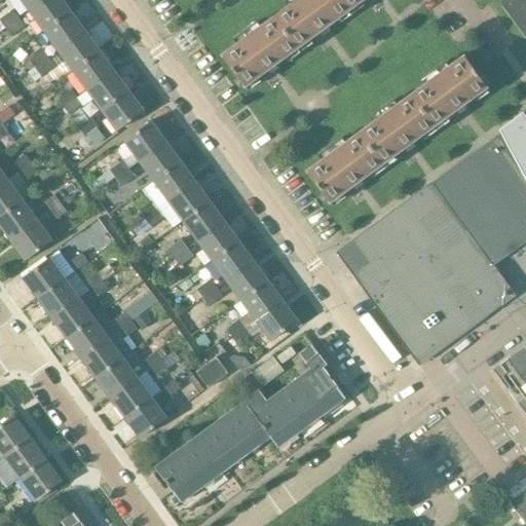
[(19,0),(28,11),(43,0),(19,0)]
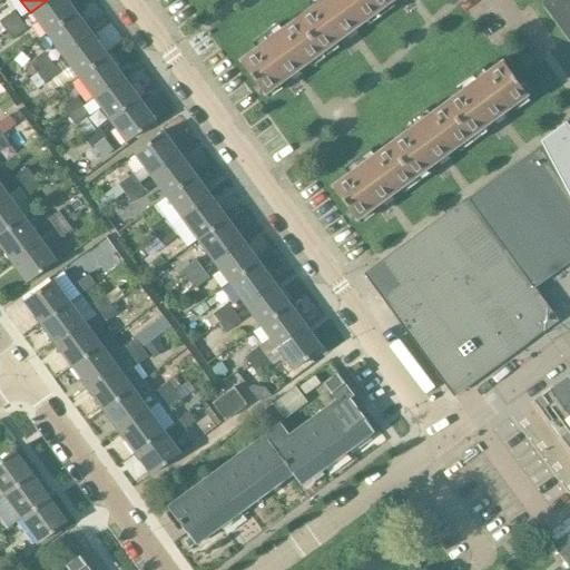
[(66,0),(47,0),(30,12),(46,35),(75,12),(66,0)]
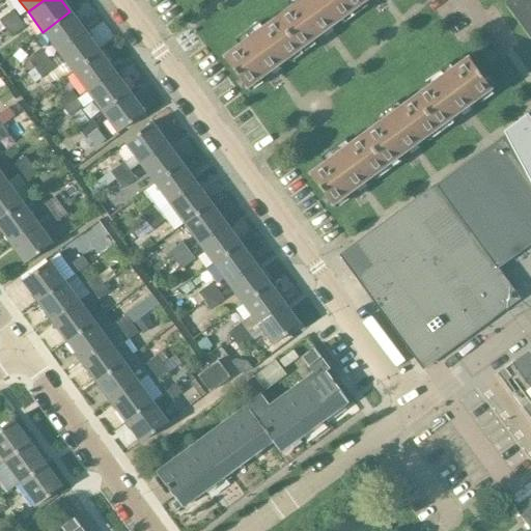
[(300,48),(353,9),(345,0),(298,0),(276,16),(300,48)]
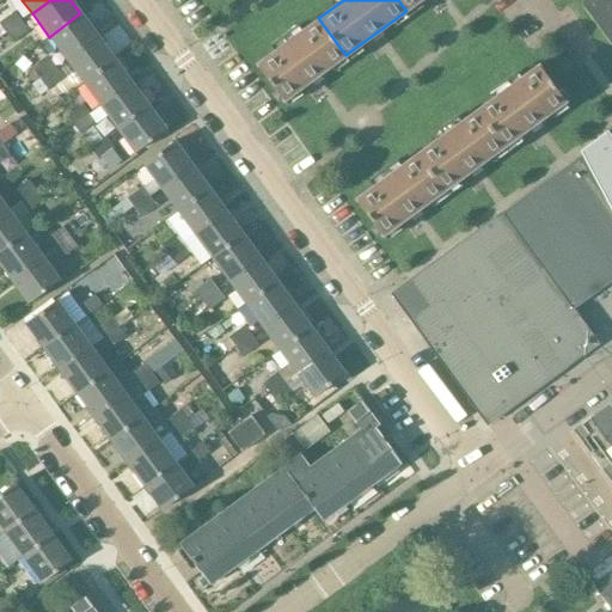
[(398,0),(407,11),(421,0),(398,0)]
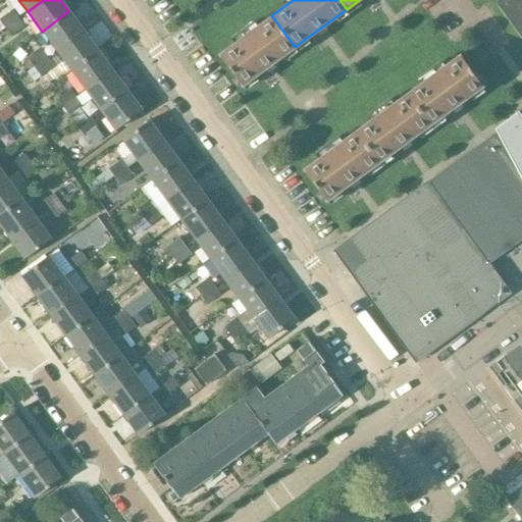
[(521,37),(521,0),(504,0),(498,5),(521,37)]
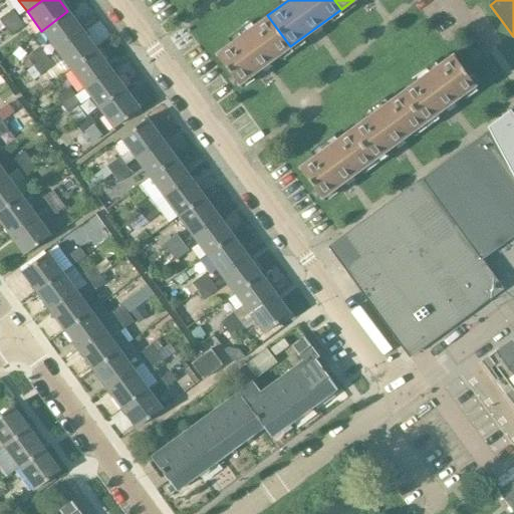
[(0,19),(5,27),(18,18),(12,10),(0,19)]
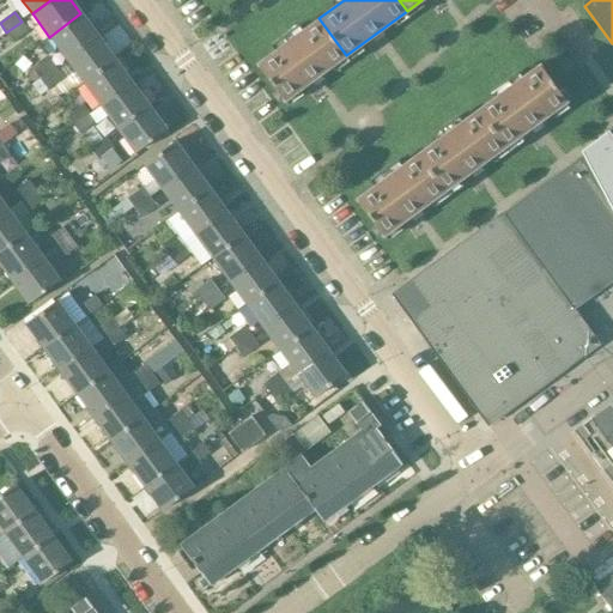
[(80,13),(49,37),(66,60),(98,37),(80,13)]
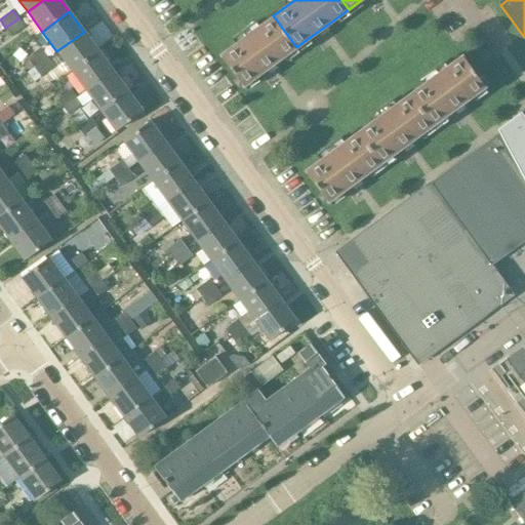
[(296,47),(273,15),(220,54),(238,78),(234,80),(239,86),(243,84),(244,86),(296,47)]
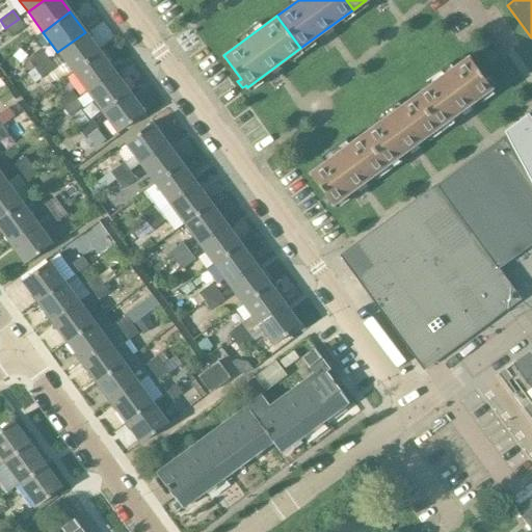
[(25,27),(19,19),(5,28),(11,36),(25,27)]
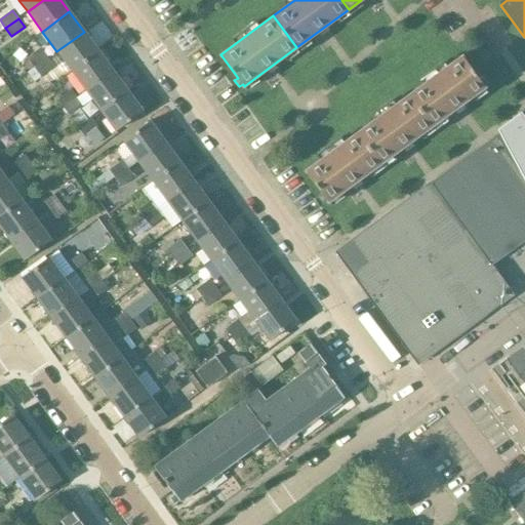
[(84,32),(56,51),(72,71),(98,51),(84,32)]
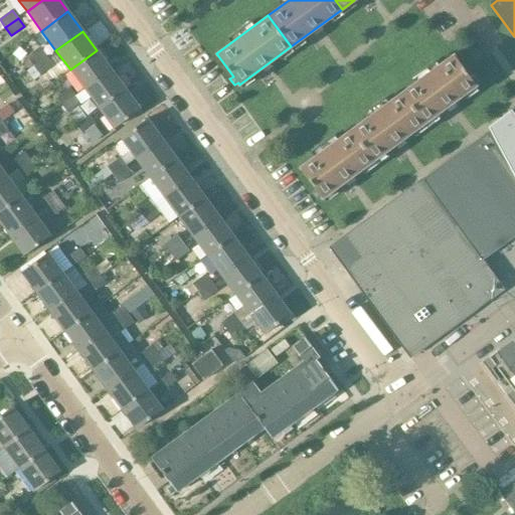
[(28,58),(34,66),(47,57),(41,48),(28,58)]
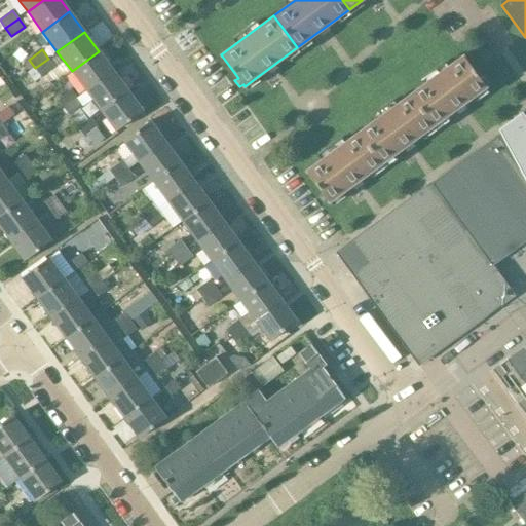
[(99,51),(72,71),(86,91),(113,71),(99,51)]
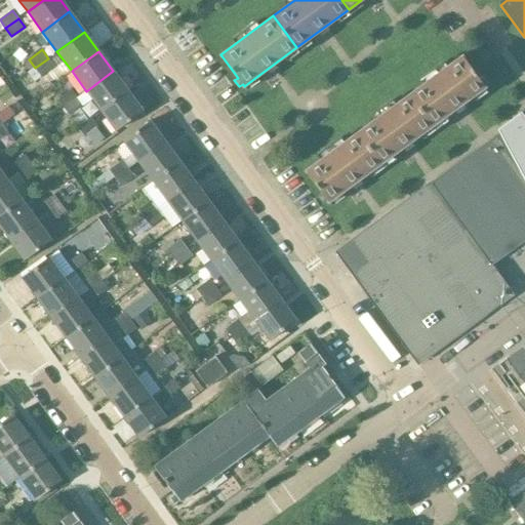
[(463,55),(437,75),(410,93),(434,125),(486,87),(485,85),(488,82),(483,76),(480,78),(463,55)]
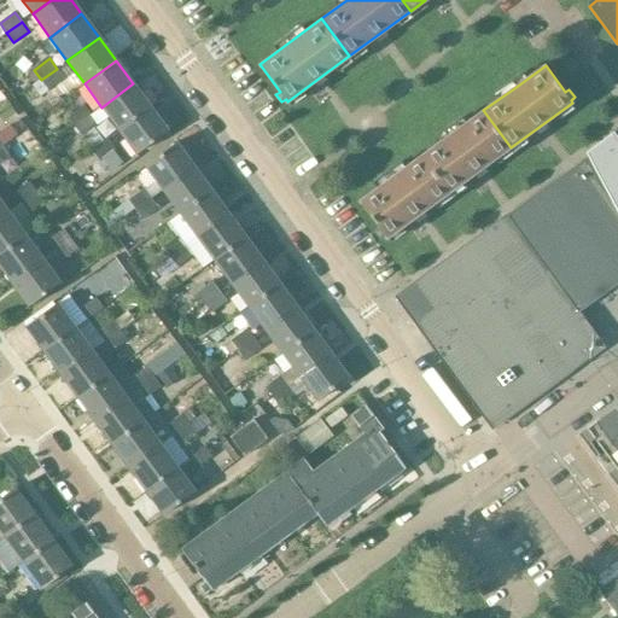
[(57,69),(41,80),(48,89),(64,79),(57,69)]
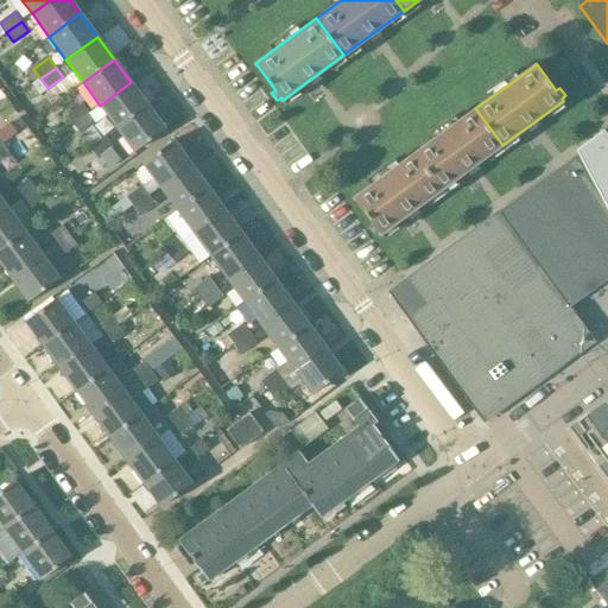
[(40,78),(32,84),(39,94),(48,88),(40,78)]
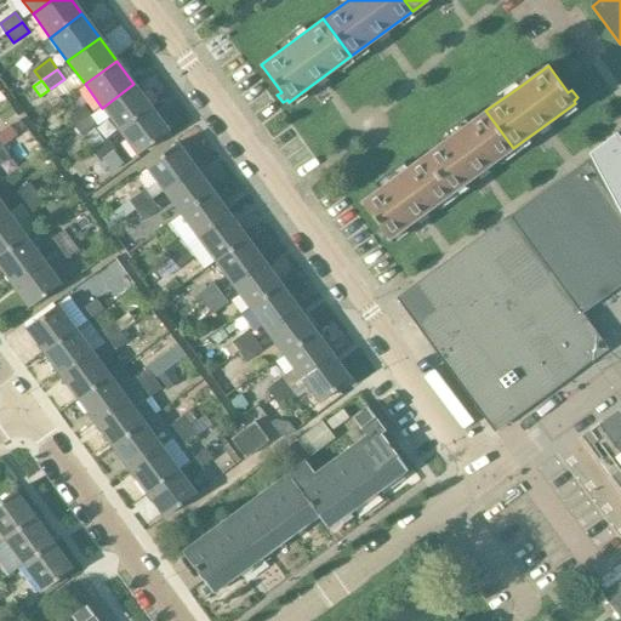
[(102,108),(91,115),(98,126),(109,118),(119,131),(151,108),(134,84),(102,108)]
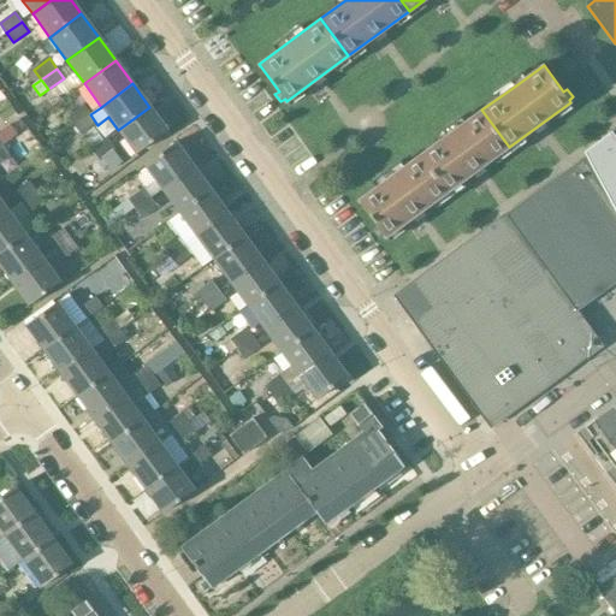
[(83,105),(67,116),(75,126),(90,114),(83,105)]
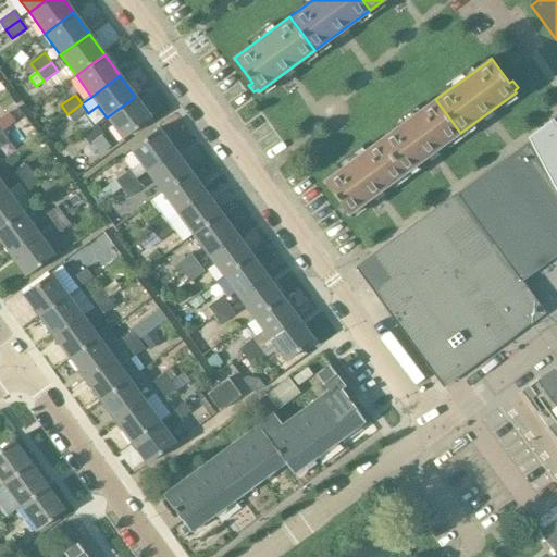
[(135,97),(107,118),(123,139),(151,118),(135,97)]
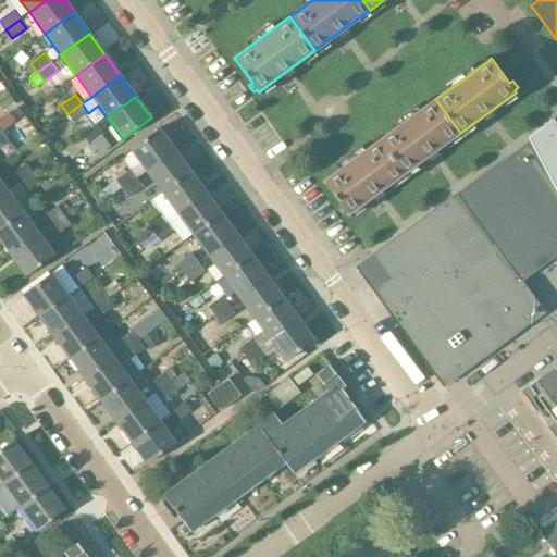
[(460,133),(435,99),(381,139),(405,173),(460,133)]
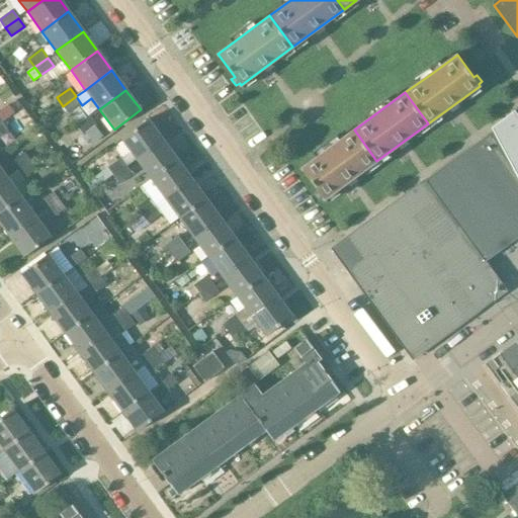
[(76,96),(63,106),(69,114),(82,105),(76,96)]
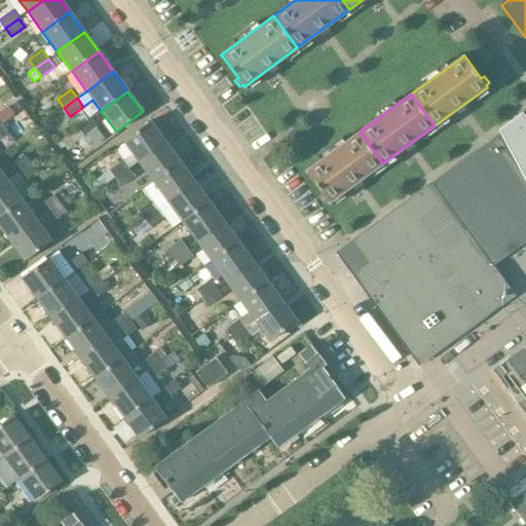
[(91,118),(78,127),(84,136),(86,135),(96,127),(98,125),(91,118)]
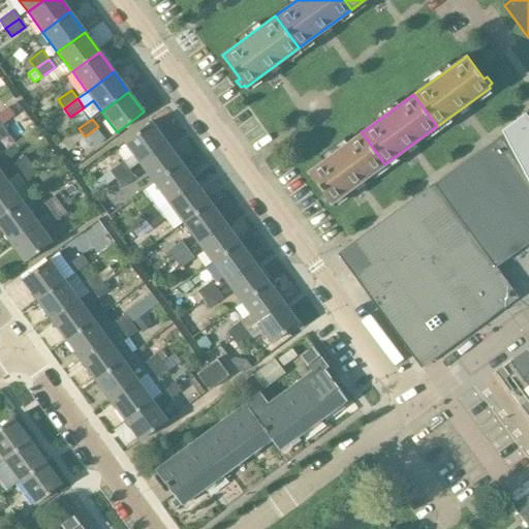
[(434,184),(415,197),(353,243),(339,253),(358,278),(422,366),(442,351),(439,347),(504,300),(495,288),(505,281),(495,268),(528,242),(528,122),(527,120),(509,132),(508,130),(496,138),(434,184)]
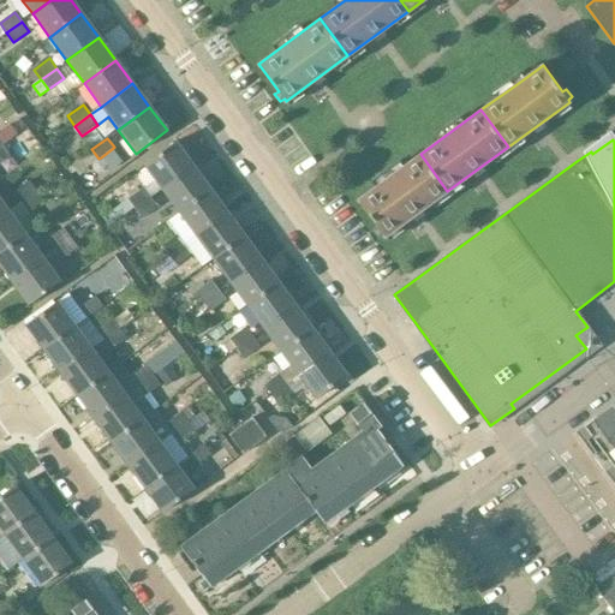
[(174,142),(144,165),(161,189),(192,166),(174,142)]
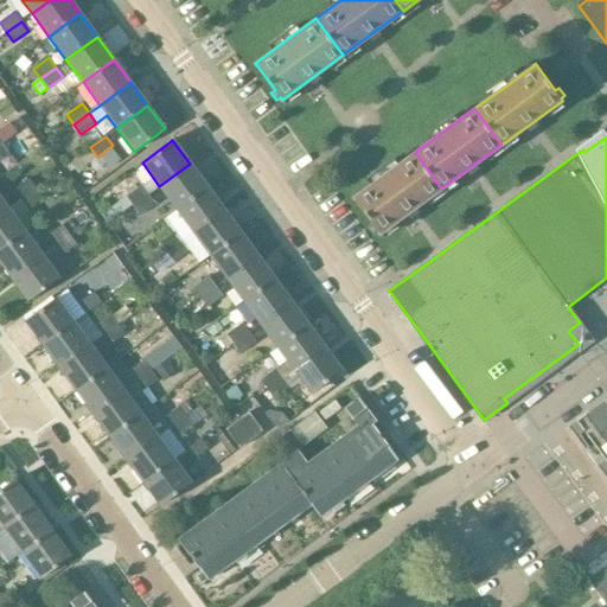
[(90,147),(80,157),(87,165),(97,157),(90,147)]
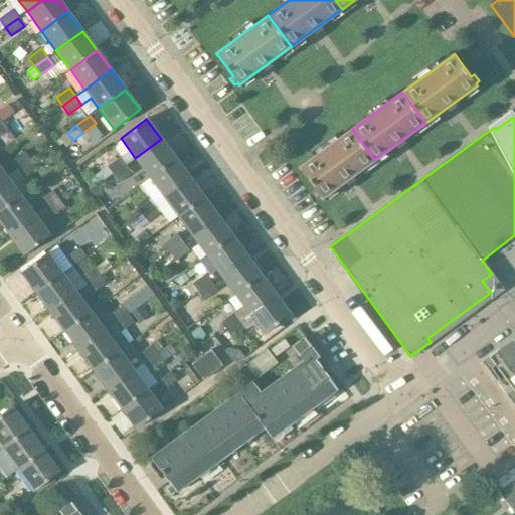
[(94,125),(84,132),(92,142),(102,135),(94,125)]
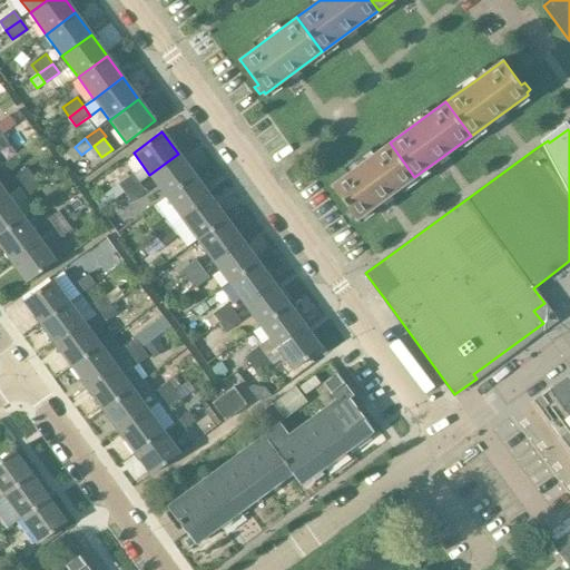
[(414,177),(390,143),(332,185),(350,208),(346,212),(352,218),(355,216),(357,219),(414,177)]
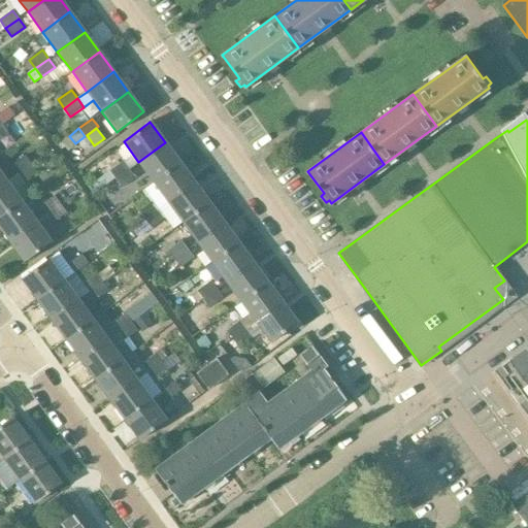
[(165,142),(138,162),(154,182),(179,162),(165,142)]
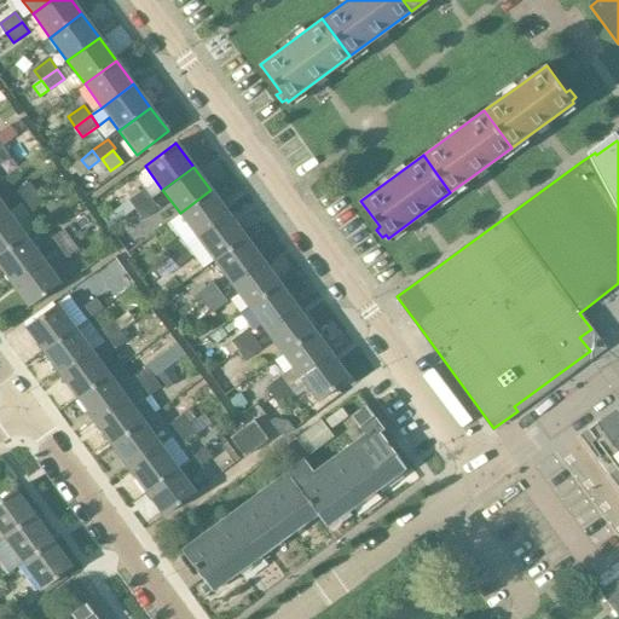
[(21,203),(36,192),(29,183),(15,194),(21,203)]
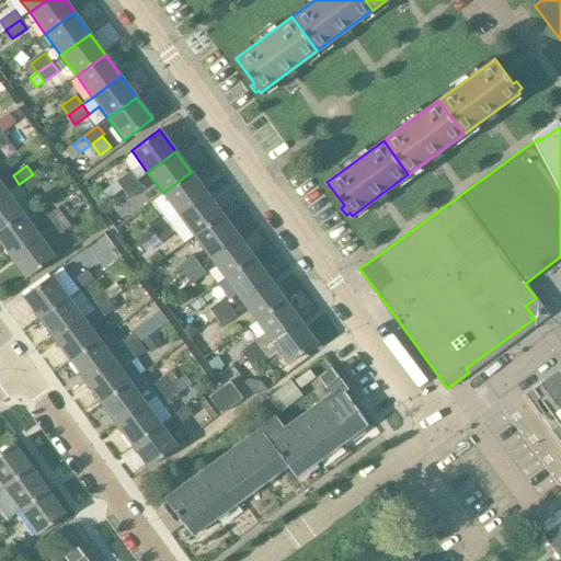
[(124,191),(137,181),(130,172),(117,182),(124,191)]
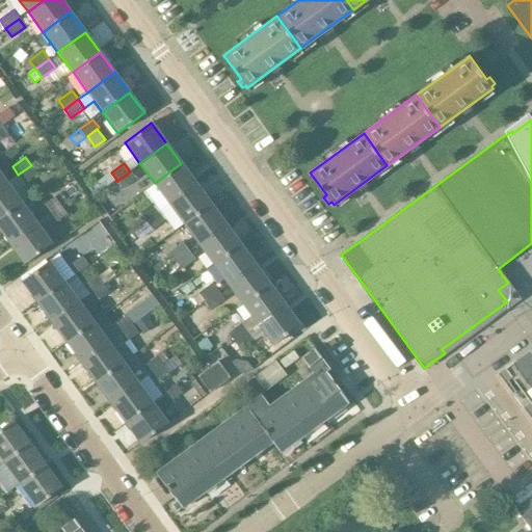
[(181,163),(155,183),(169,204),(196,184),(181,163)]
